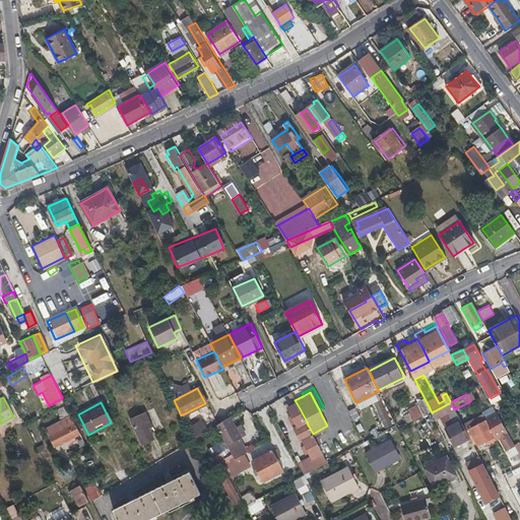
[(451,402),(432,412),(436,421),(449,413),(455,426),(446,430),(454,446),(465,440),(467,444),(471,442),(454,409),(451,402)]
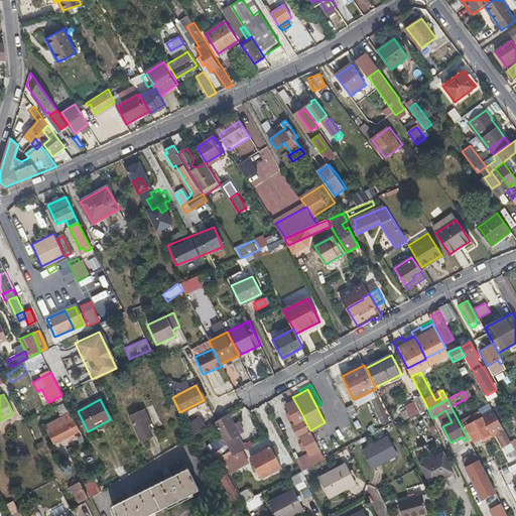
[(296,422),(304,418),(294,400),(286,405),(296,422)]
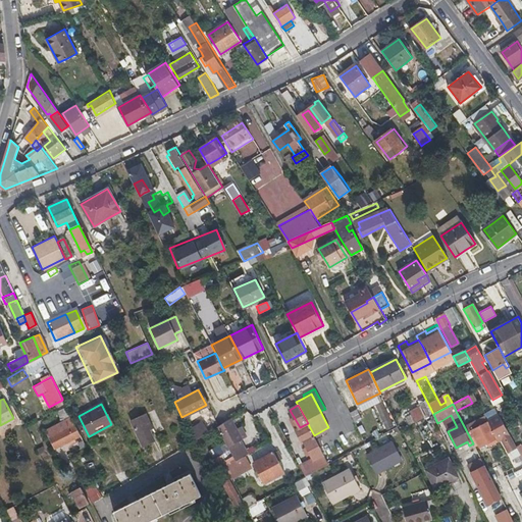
[(79,434),(65,406),(56,410),(60,416),(61,415),(67,427),(62,430),(57,422),(44,429),(53,448),(79,434)]
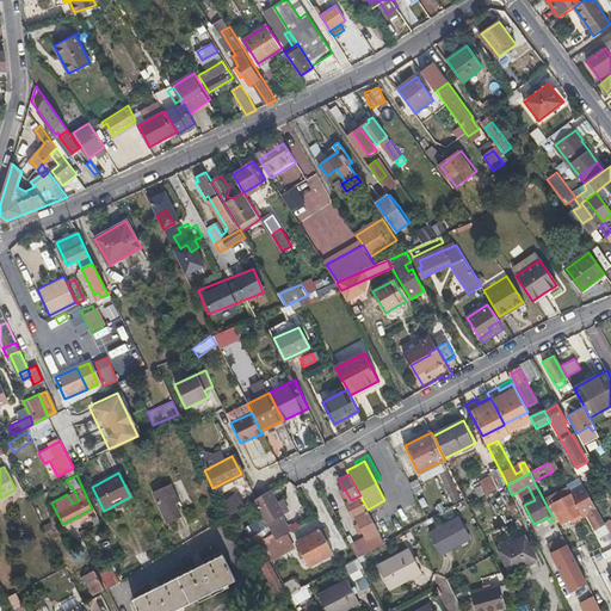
[(477,480),(482,494),(495,489),(491,475),(477,480)]
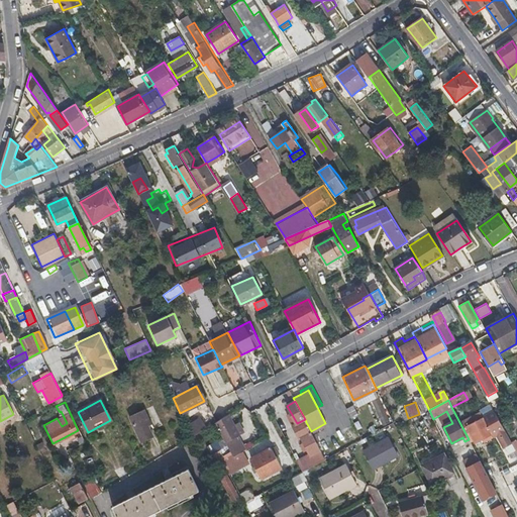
[(143,409),(128,417),(139,441),(151,435),(147,424),(150,423),(143,409)]
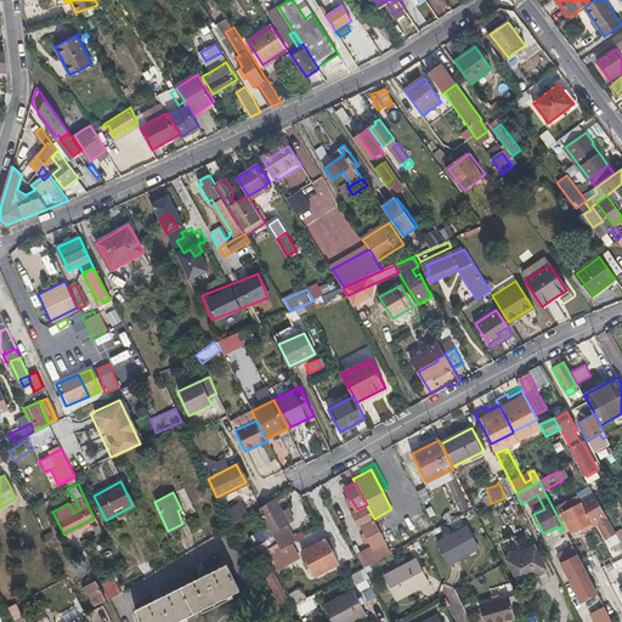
[(286,522),(271,497),(264,503),(258,507),(255,508),(271,536),(275,542),(278,549),(288,543),(293,541),(283,524),(286,522)]
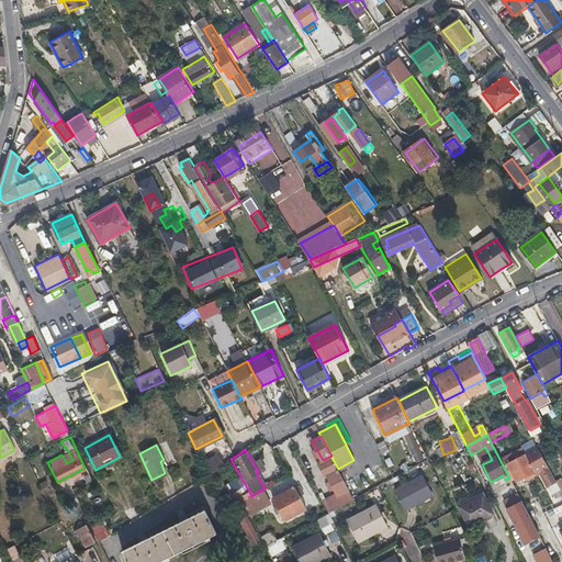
[(202,462),(209,474),(217,468),(222,465),(214,453),(202,462)]
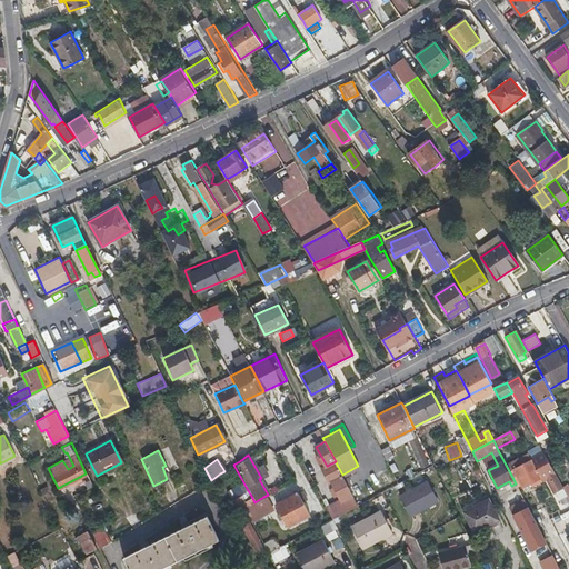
[(540,478),(536,469),(531,460),(513,470),(523,487),(540,478)]
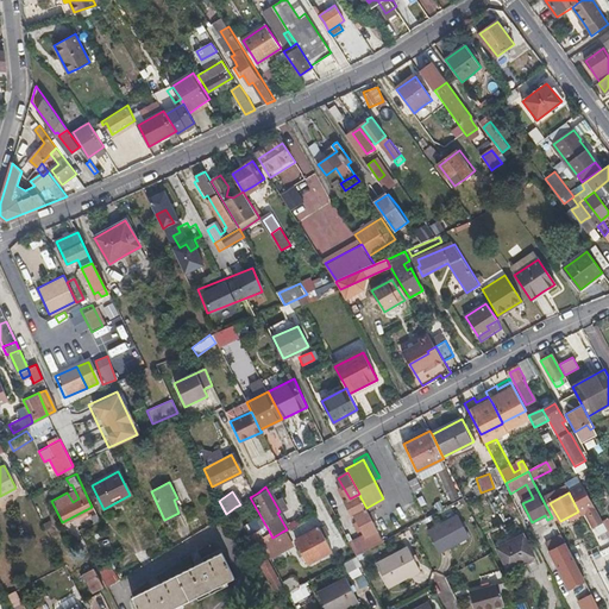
[(584,496),(588,501),(590,506),(600,525),(604,521),(589,494),(584,496)]
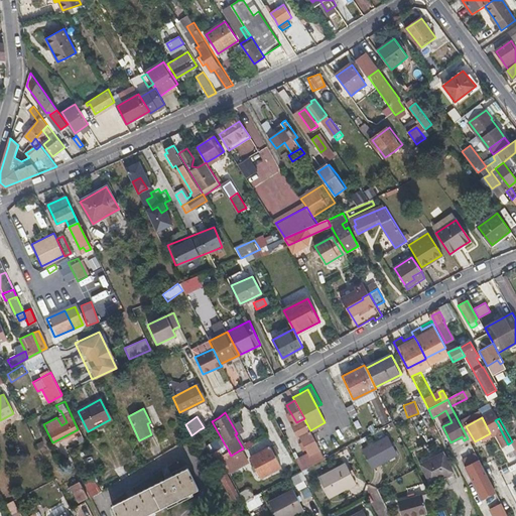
[(312,433),(310,430),(305,421),(296,425),(300,432),(301,434),(300,435),(311,454),(320,448),(315,439),(312,433)]
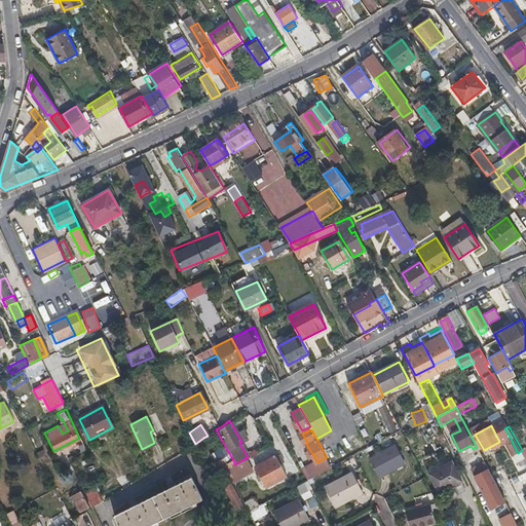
[(296,446),(306,441),(302,434),(292,440),(296,446)]
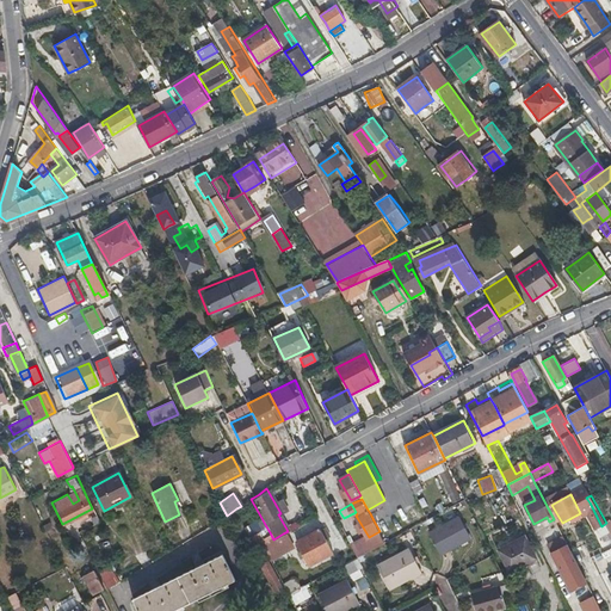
[(442,554),(456,547),(470,538),(457,516),(430,532),(442,554)]
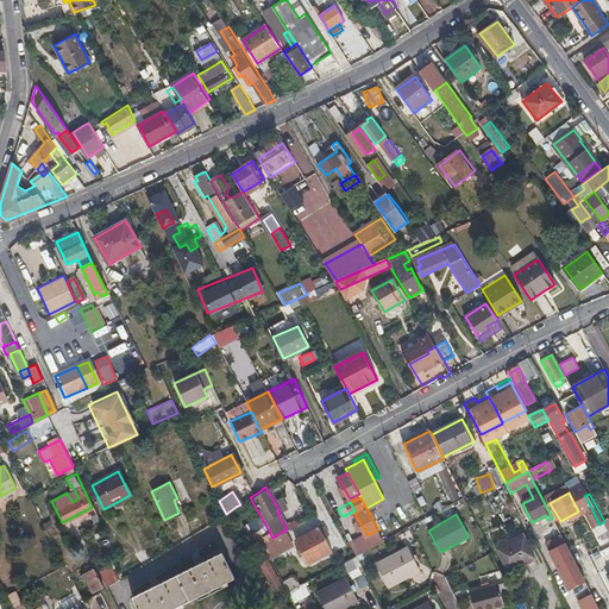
[(269,531),(265,525),(250,533),(251,534),(258,547),(262,545),(257,537),(269,531)]
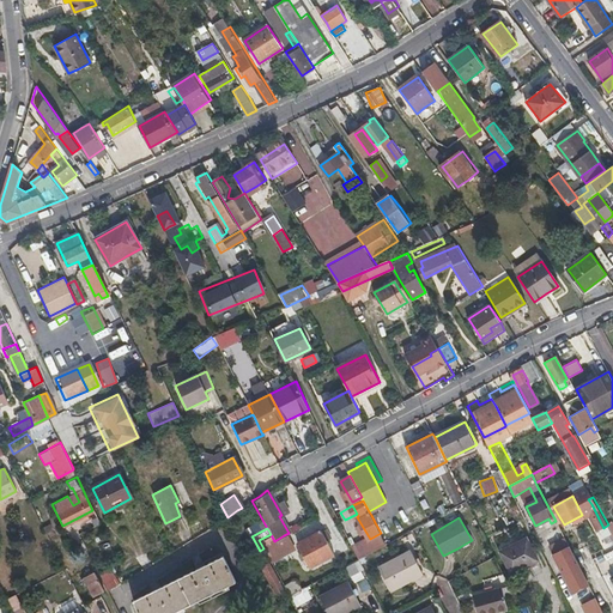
[(333,554),(320,529),(296,542),(309,566),(333,554)]
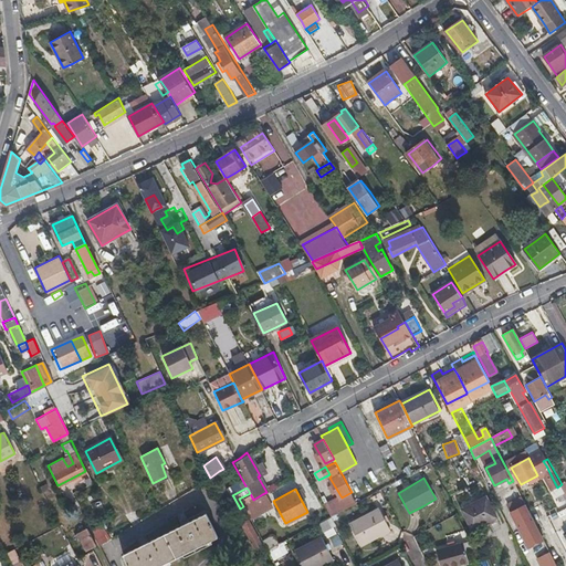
[(253,500),(250,493),(239,499),(243,506),(249,519),(261,512),(259,509),(253,500)]
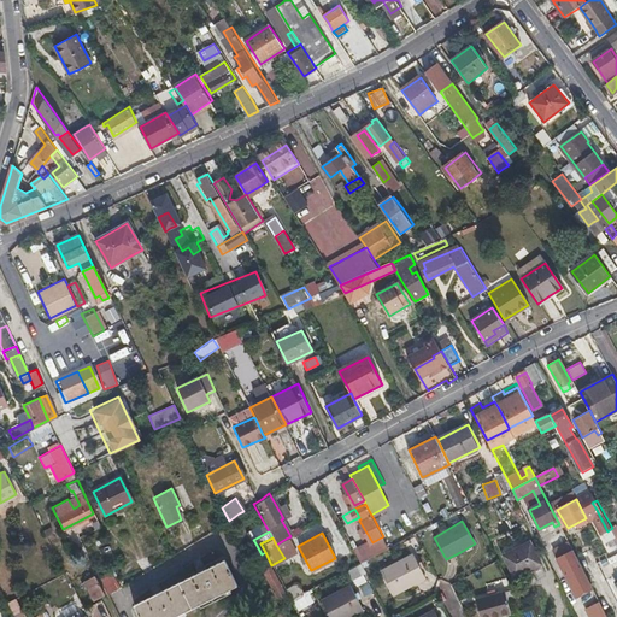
[(292,550),(286,539),(276,545),(282,554),(292,550)]
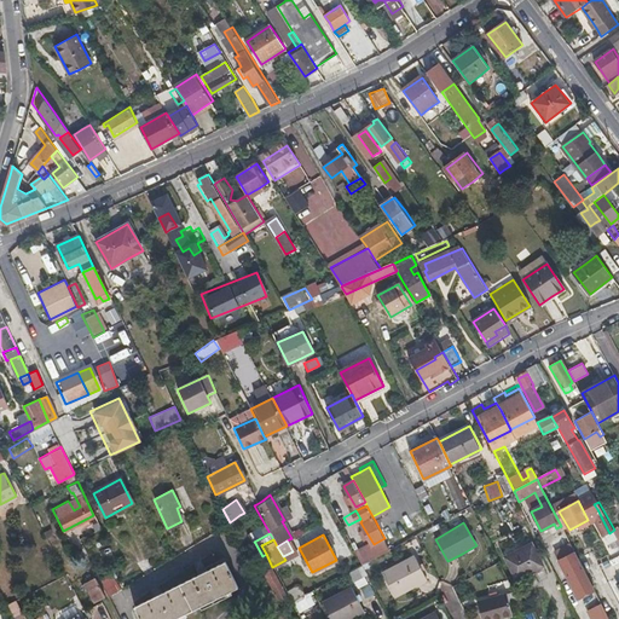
[(518,579),(532,572),(545,565),(533,541),(505,556),(518,579)]
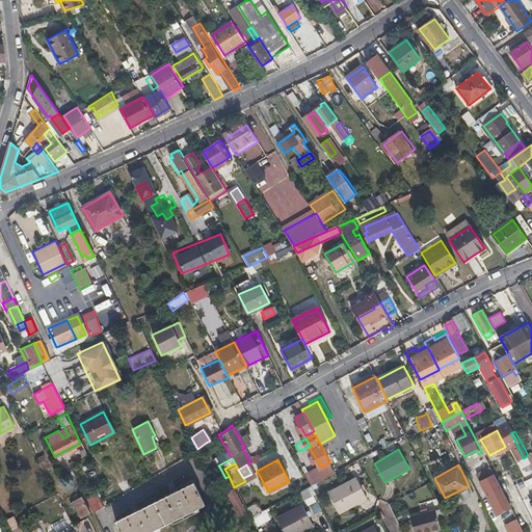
[(225,478),(219,467),(212,470),(219,482),(225,478)]
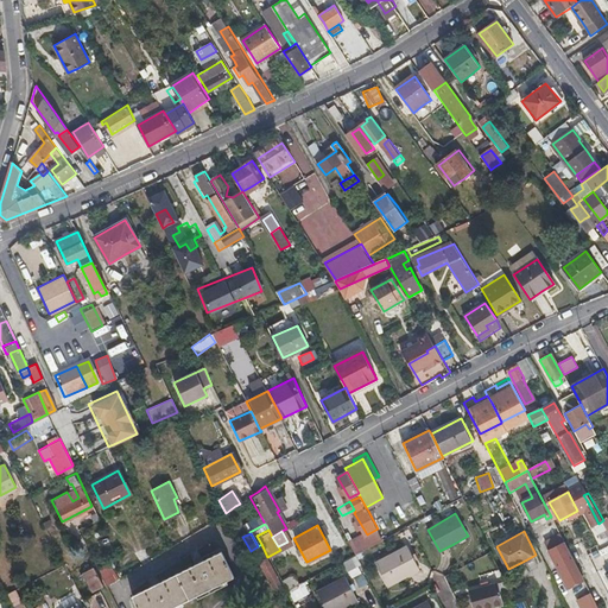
[(150,586),(131,594),(137,607),(170,607),(233,577),(221,551),(202,559),(200,556),(192,559),(195,563),(158,582),(156,578),(149,582),(150,586)]
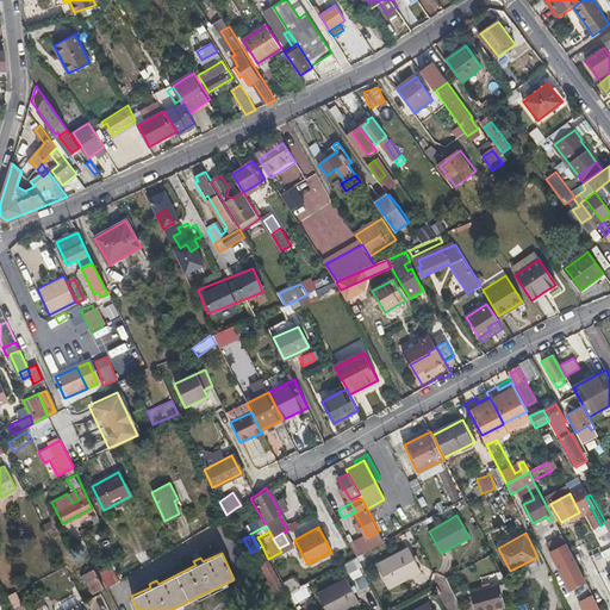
[(386,586),(417,571),(392,554),(374,564),(386,586)]
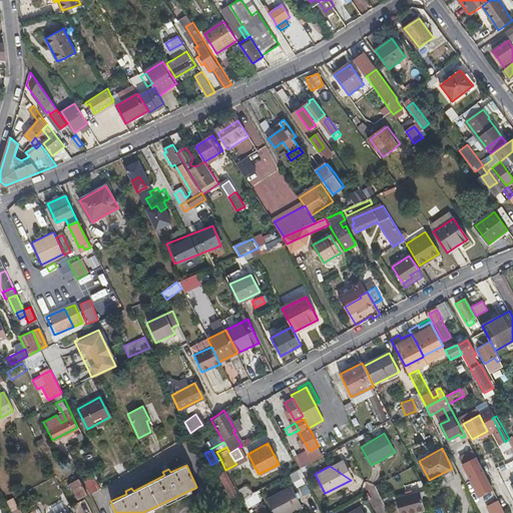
[(300,469),(290,473),(294,487),(305,484),(300,469)]
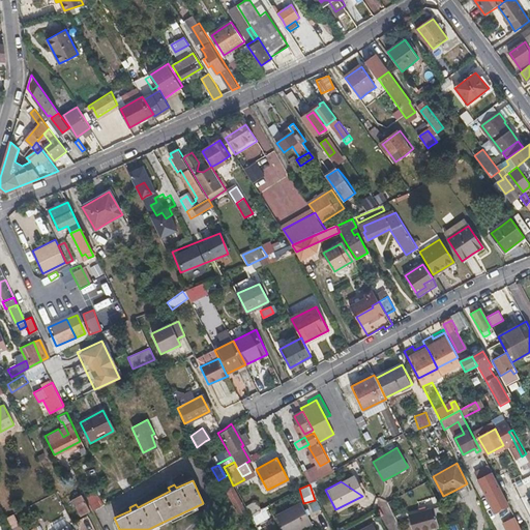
[(235,510),(242,507),(236,495),(231,487),(224,491),(235,510)]
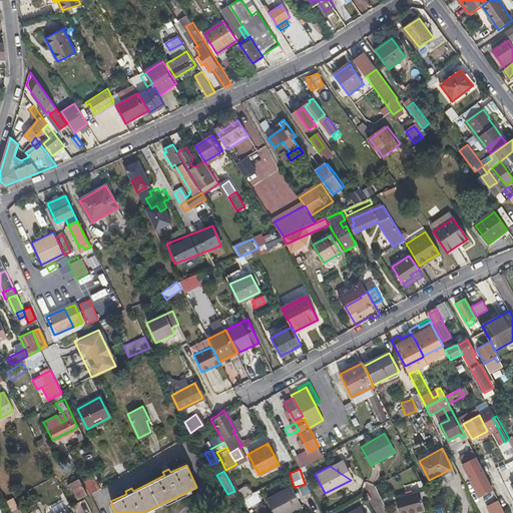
[(82,478),(90,493),(99,488),(91,473),(82,478)]
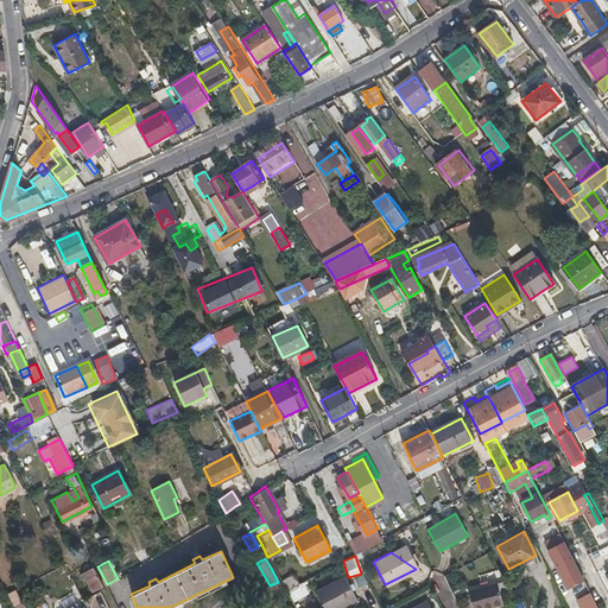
[(92,567),(82,572),(90,589),(101,584),(92,567)]
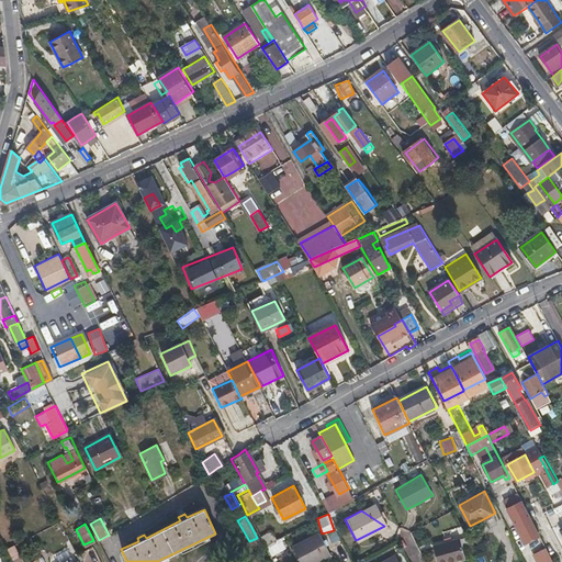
[(534,524),(530,526),(526,528),(535,542),(541,538),(534,524)]
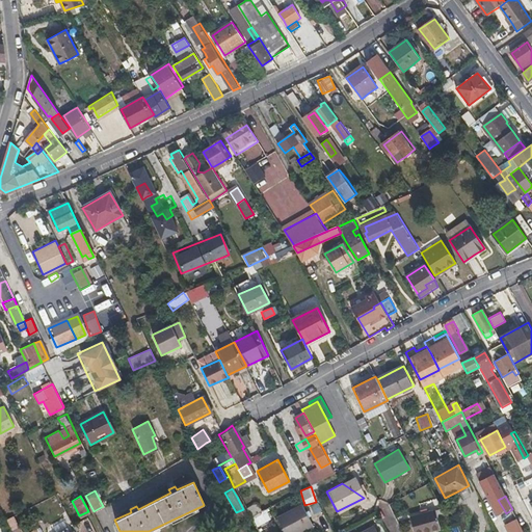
[(245,508),(257,527),(270,519),(265,509),(261,511),(255,503),(245,508)]
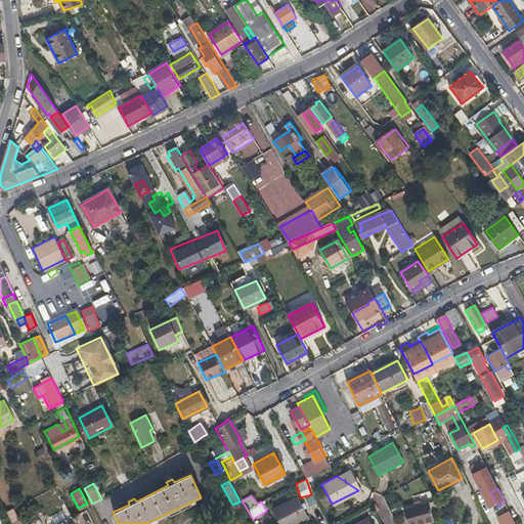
[(275,507),(285,523),(289,523),(306,515),(296,495),(275,507)]
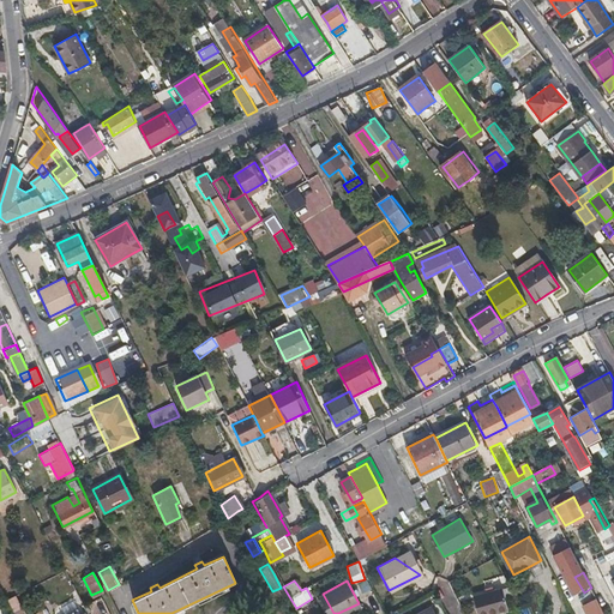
[(481,613),(495,609),(509,606),(501,584),(474,594),(481,613)]
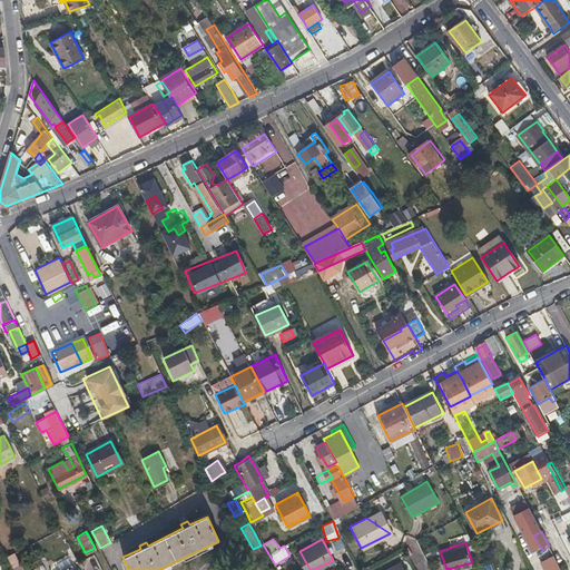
[(303,569),(310,569),(300,551),(295,553),(303,569)]
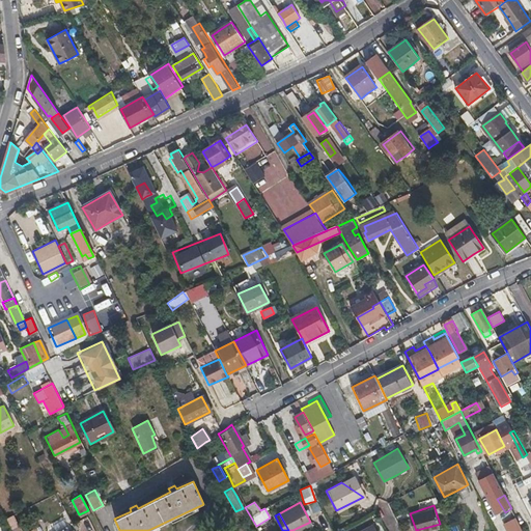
[(504,530),(521,530),(514,518),(501,524),(504,530)]
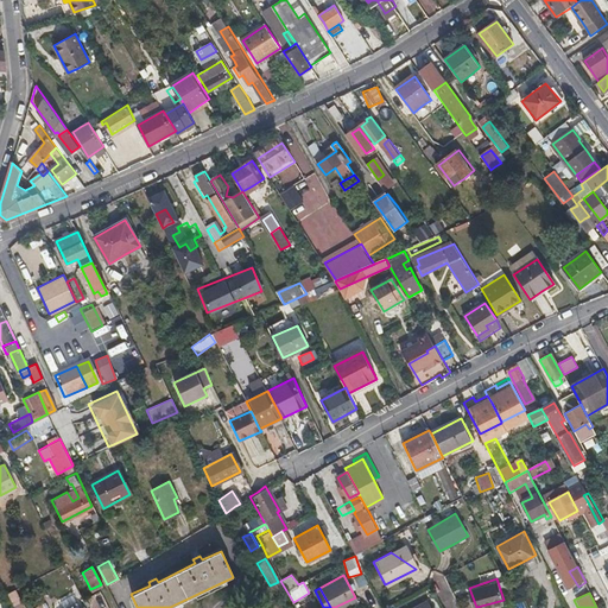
[(14,607),(32,607),(38,605),(33,596),(14,607)]
